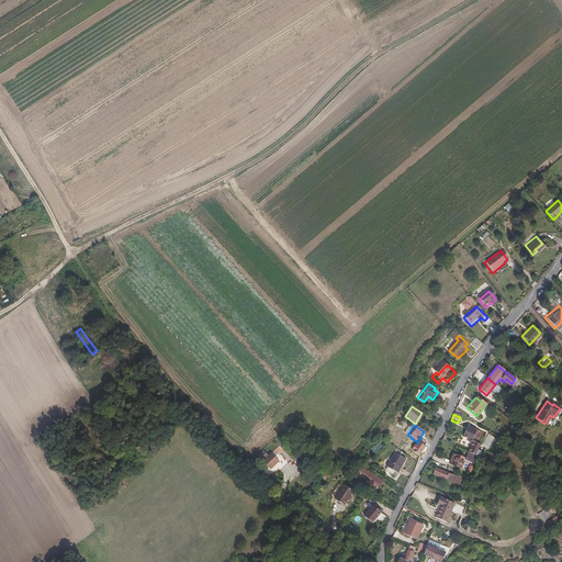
[(473,441),(468,452),(476,457),(480,458),(482,451),(479,449),(481,445),(478,444),(482,433),(469,427),(467,433),(465,431),(463,437),(473,441)]
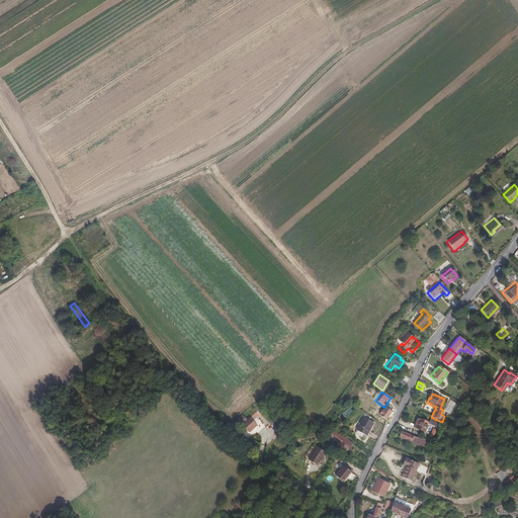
[(382,418),(386,421),(392,414),(387,411),(382,418)]
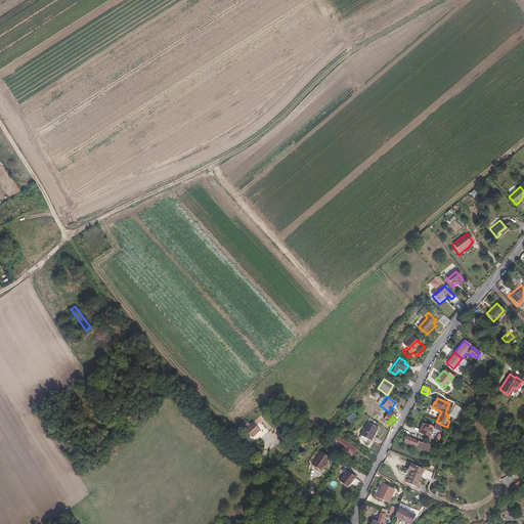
[(256,425),(253,422),(249,427),(244,422),(242,425),(241,424),(237,426),(251,439),(259,431),(254,427),(256,425)]
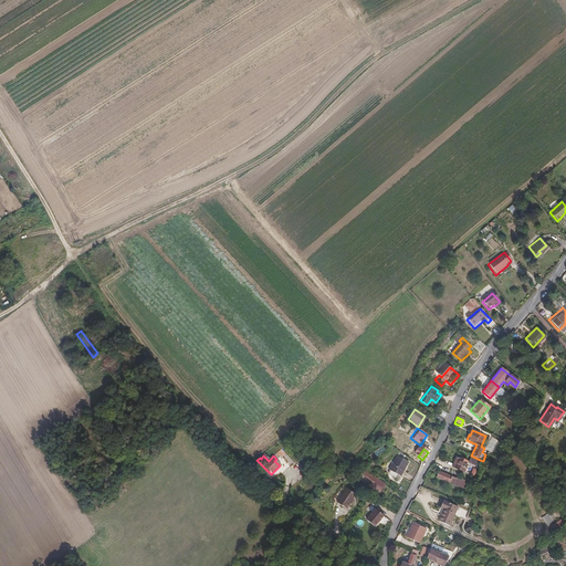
[(480,460),(471,456),(470,456),(469,457),(471,458),(468,463),(477,467),(480,460)]
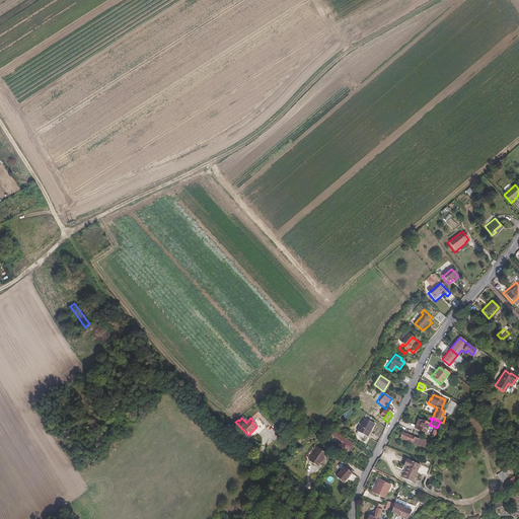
[(359,432),(365,436),(368,438),(376,425),(367,419),(359,432)]
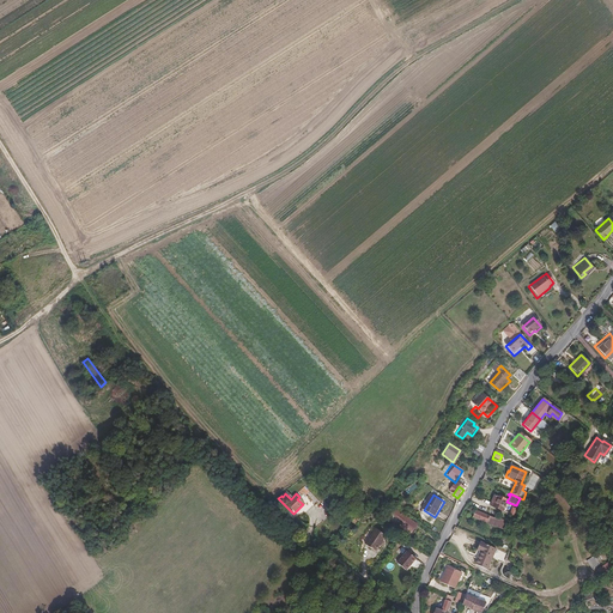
[(501,511),(502,511),(507,503),(504,503),(505,501),(499,497),(499,498),(495,496),(492,502),(496,504),(495,509),(501,511)]
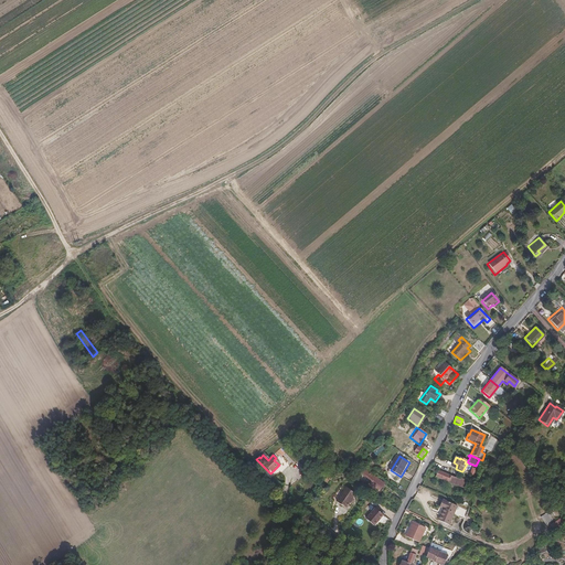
[(370,484),(373,487),(379,481),(364,470),(361,475),(372,482),(370,484)]
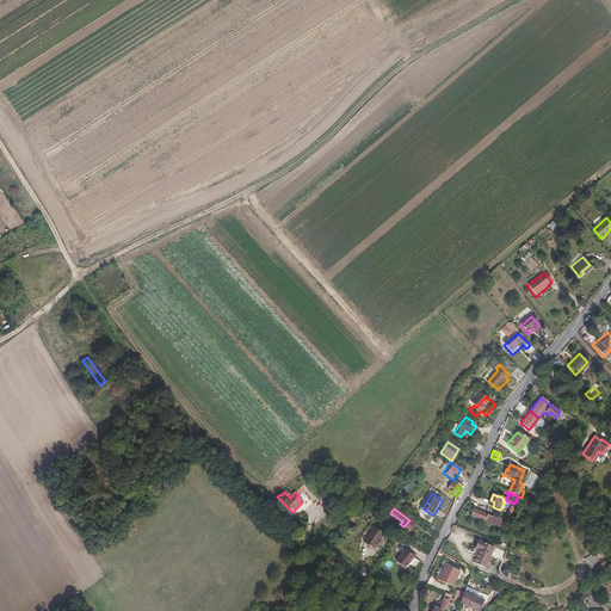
[(474,510),(470,517),(494,526),(498,519),(474,510)]
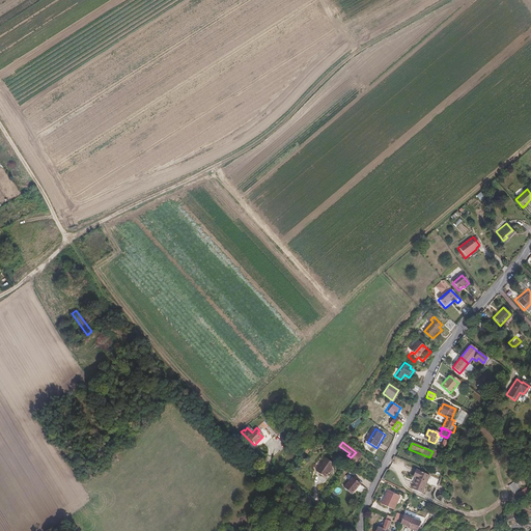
[(356,452),(351,457),(356,462),(360,455),(356,452)]
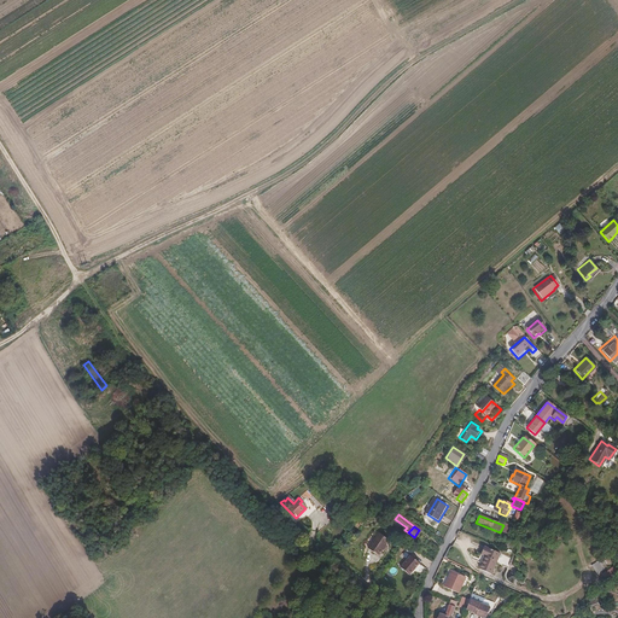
[(389,543),(379,535),(368,551),(378,559),(389,543)]
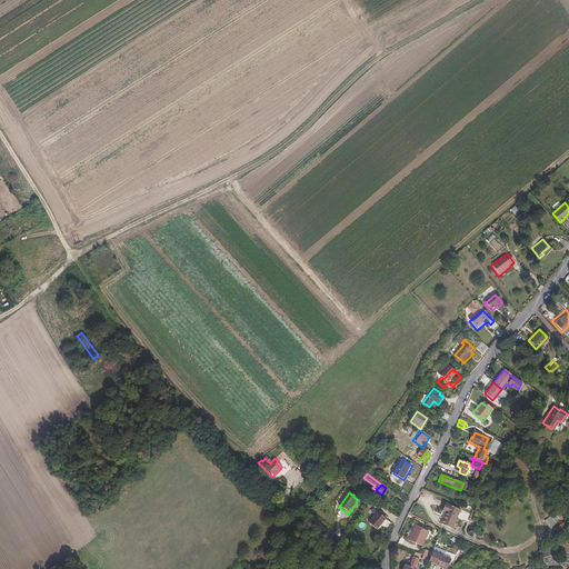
[(445,505),(439,518),(442,520),(440,525),(450,529),(459,511),(445,505)]
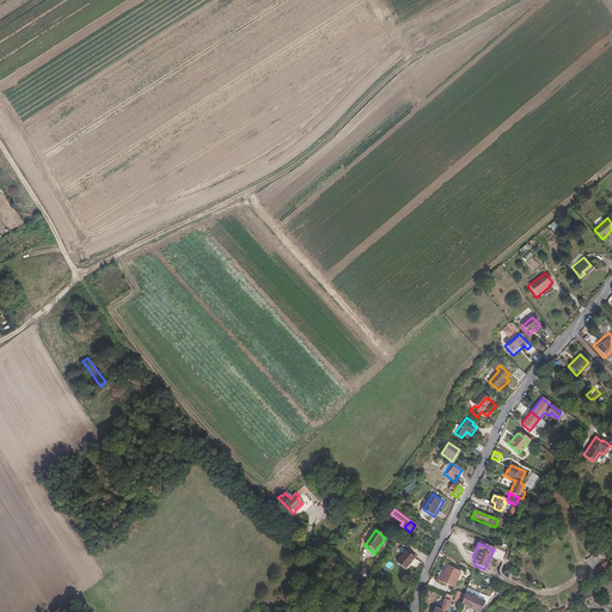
[(396,564),(405,571),(415,558),(404,551),(396,564)]
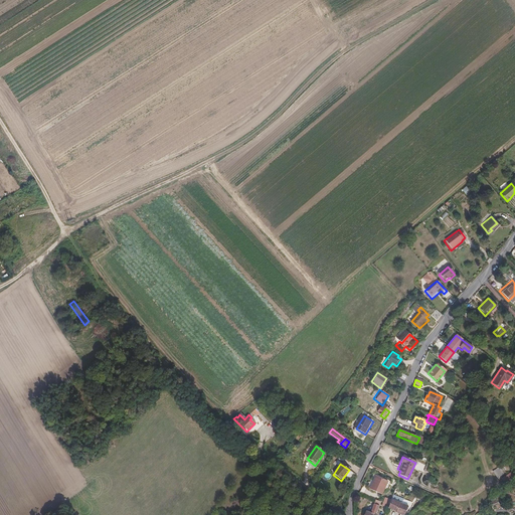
[(500,468),(494,472),(498,479),(504,475),(500,468)]
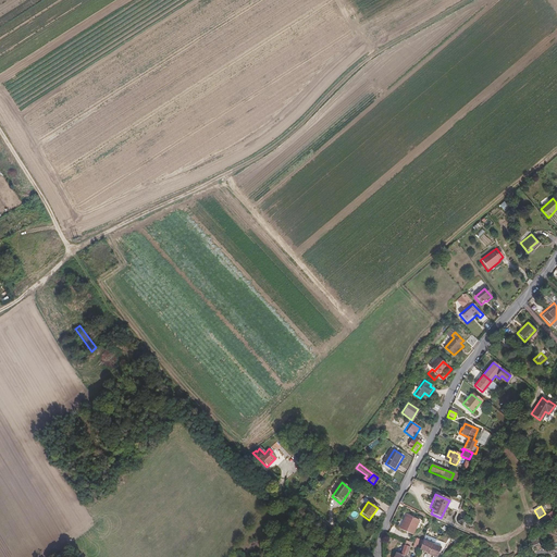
[(400,529),(413,534),(419,520),(407,515),(400,529)]
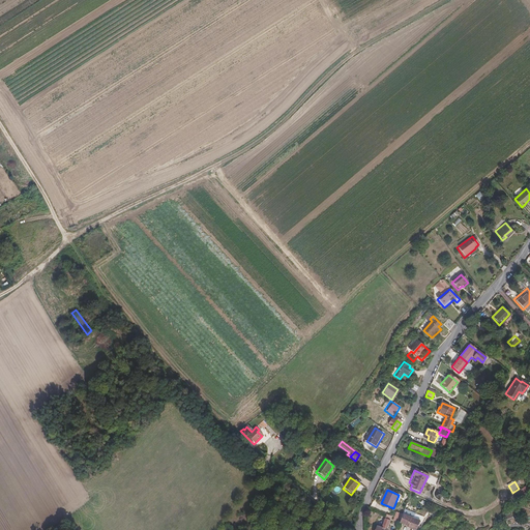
[(386,514),(374,510),(373,514),(385,519),(386,514)]
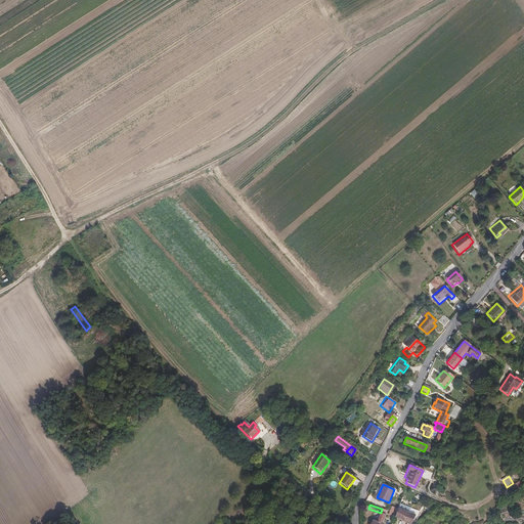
[(390,513),(396,515),(398,510),(392,507),(390,512),(390,513)]
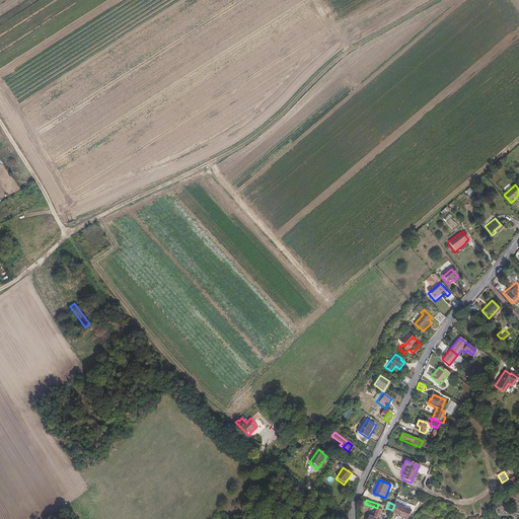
[(378,518),(384,506),(379,504),(377,509),(375,508),(373,512),(375,514),(374,518),(369,516),(367,518),(378,518)]
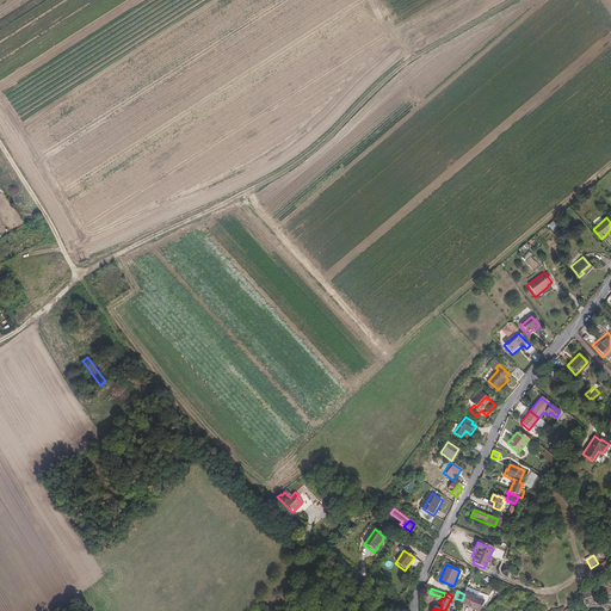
[(470,609),(474,599),(464,594),(462,600),(461,604),(470,609)]
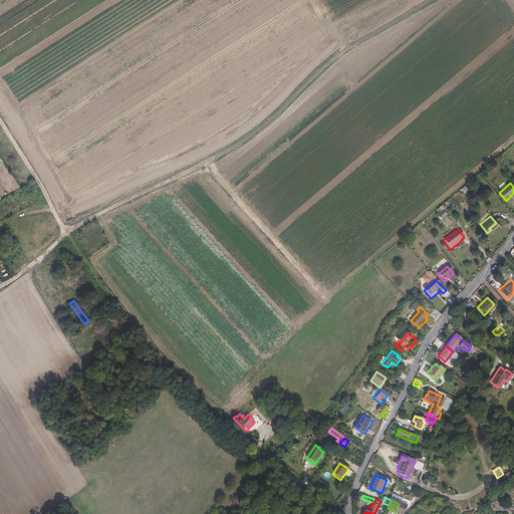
[(404,513),(407,507),(399,504),(396,512),(396,513),(398,513),(404,513)]
